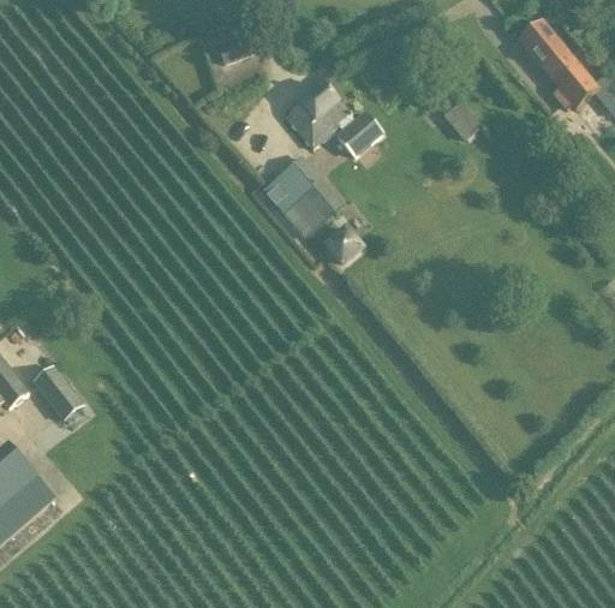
[(585,106),(598,95),(597,94),(607,85),(611,82),(605,76),(601,79),(595,83),(592,79),(543,19),(519,39),(553,81),(560,75),(575,93),(585,106)]
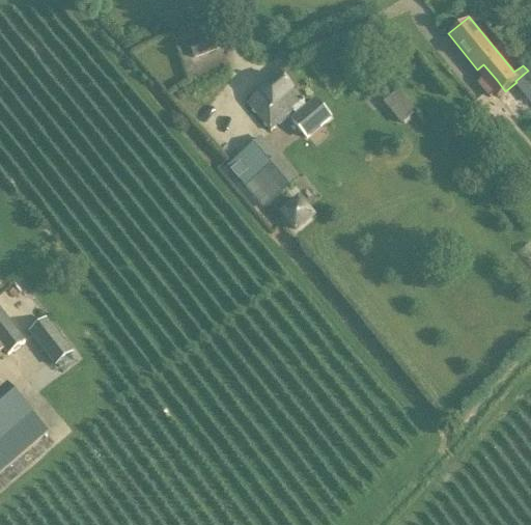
[(193,54),(219,45),(213,30),(187,38),(193,54)]
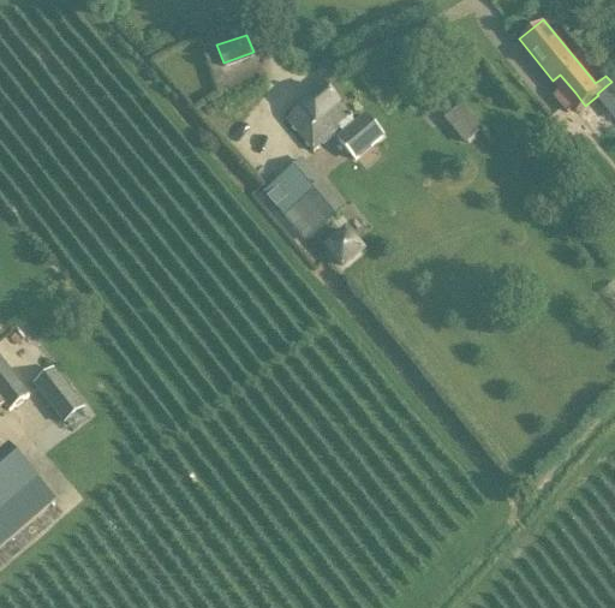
[(314,148),(339,125),(351,138),(370,121),(358,108),(351,114),(323,83),(286,115),(314,148)]
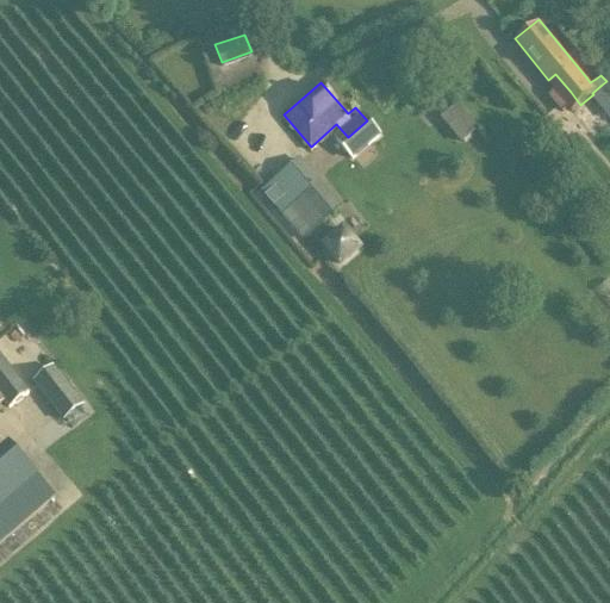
[(440,113),(461,138),(479,123),(458,98),(440,113)]
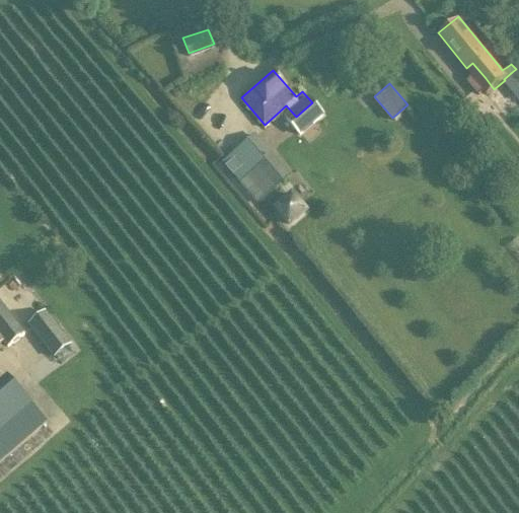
[(274,149),(257,129),(222,159),(257,201),(291,171),(273,149),(274,149)]
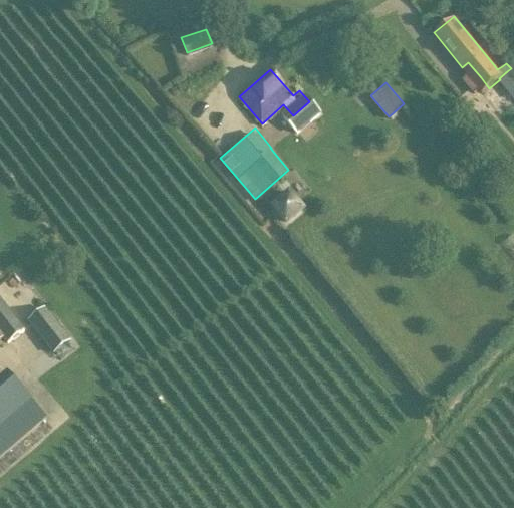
[(285,222),(305,207),(289,188),(271,203),(285,222)]
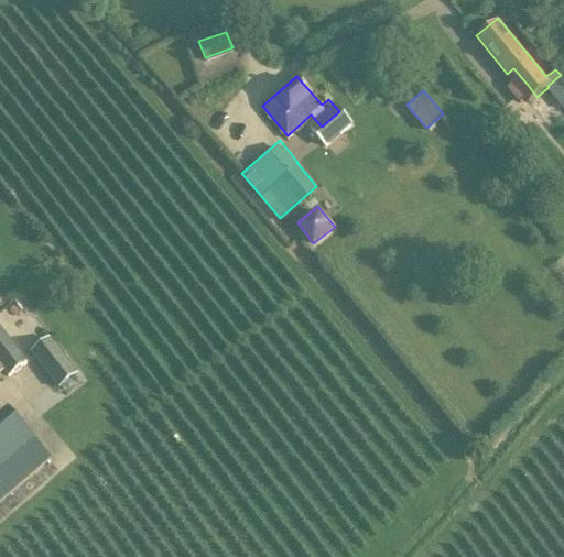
[(0,368),(3,367),(8,372),(25,359),(0,324),(0,368)]
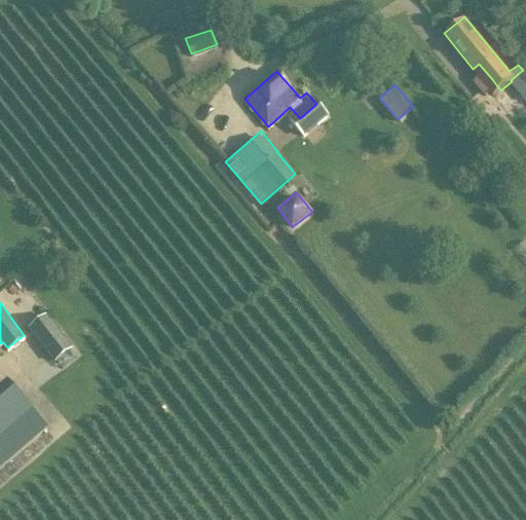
[(45,313),(29,326),(54,359),(71,347),(45,313)]
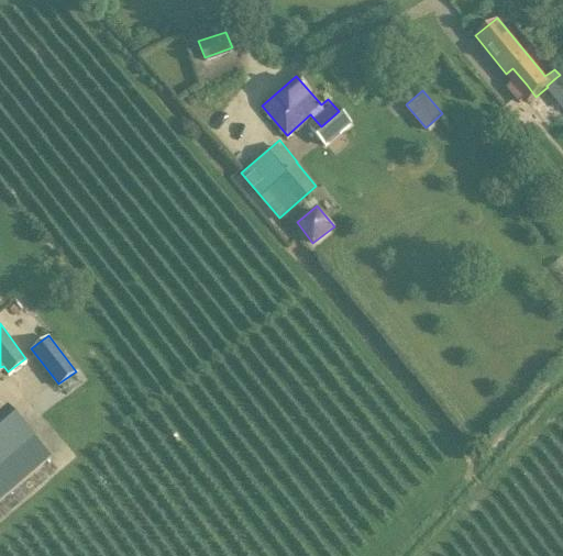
[(8,401),(0,408),(0,497),(52,453),(8,401)]
